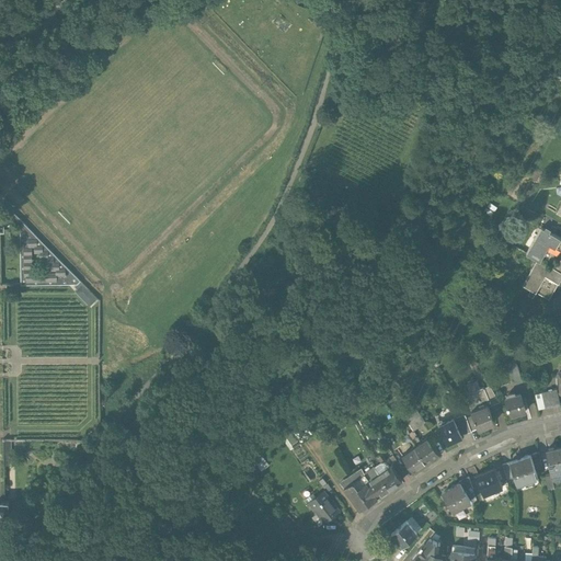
[(340,105),(332,102),(328,113),(336,116),(340,105)]
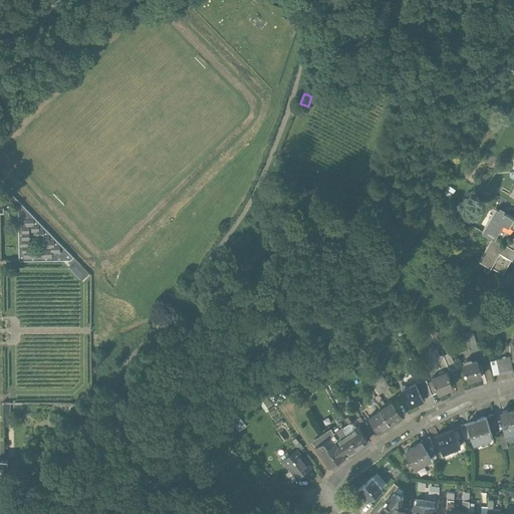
[(0,211),(4,212),(4,200),(8,200),(18,211),(19,260),(68,260),(71,260),(74,257),(12,194),(11,193),(0,193),(0,211)]
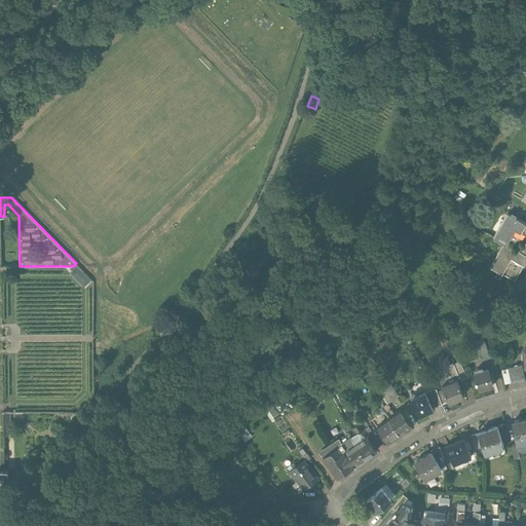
[(525,230),(508,220),(493,245),(503,251),(505,252),(515,236),(525,242),(525,230)]
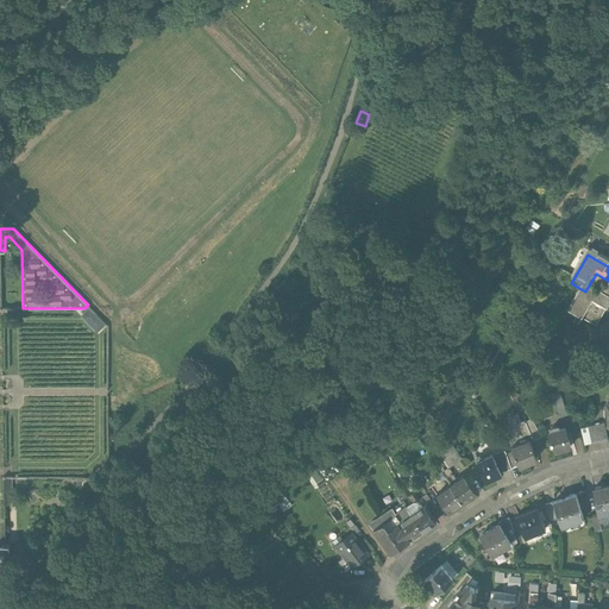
[(608,311),(608,305),(600,300),(585,292),(583,290),(567,319),(595,334),(608,311)]
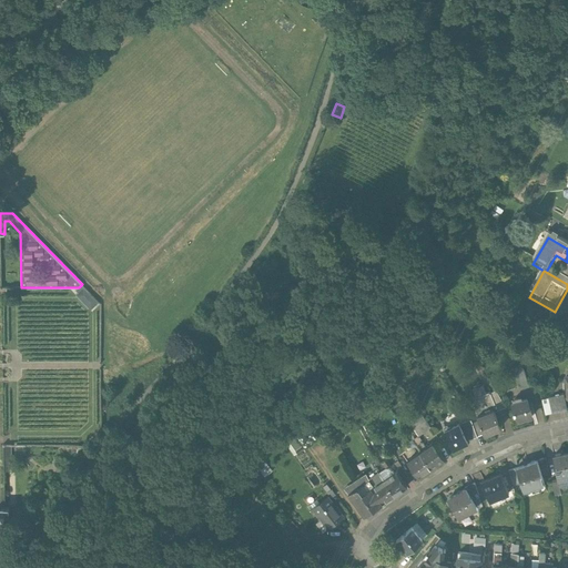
[(91,311),(99,302),(84,287),(75,295),(91,311)]
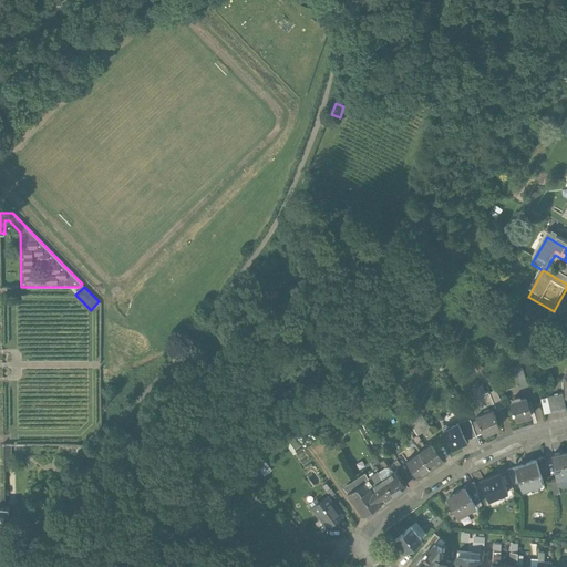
[(521,373),(512,377),(518,393),(527,390),(521,373)]
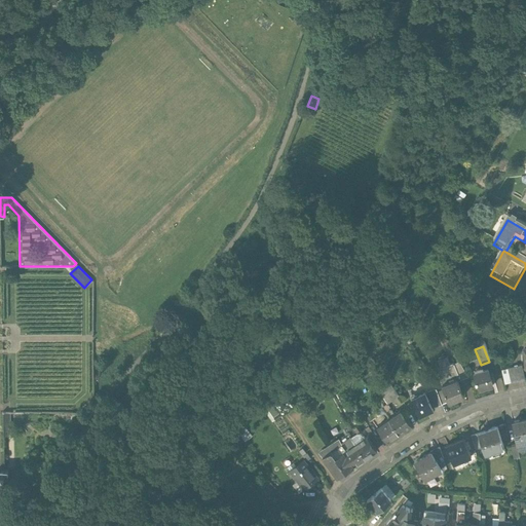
[(525,352),(523,353),(525,372),(503,375),(505,390),(525,385),(525,378),(525,377),(525,376),(525,352)]
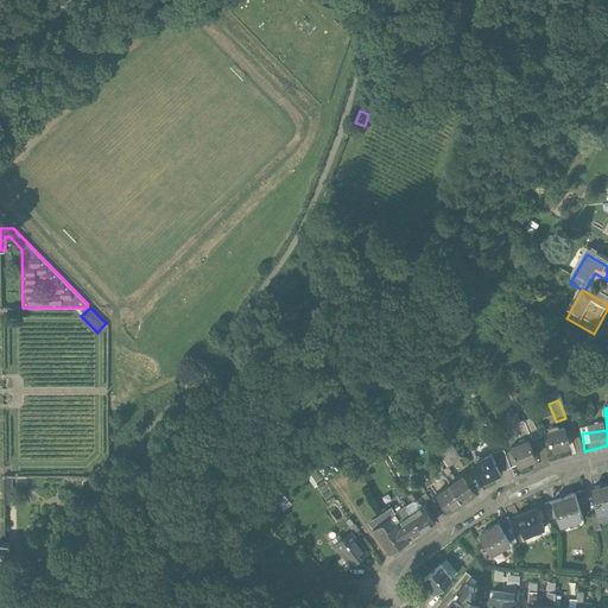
[(539,441),(530,425),(524,428),(530,444),(531,444),(532,447),(540,443),(539,441)]
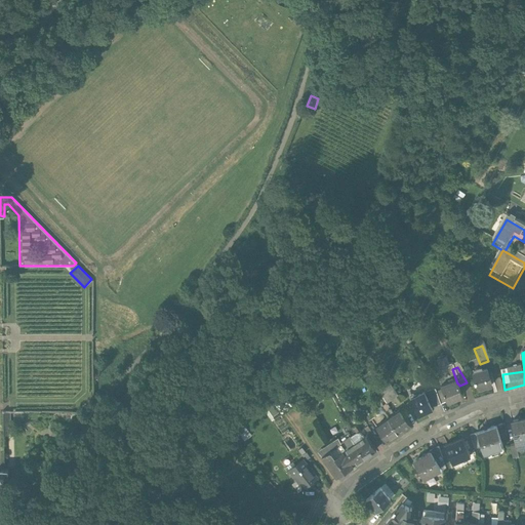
[(434,375),(440,390),(454,384),(455,385),(457,384),(452,369),(451,368),(434,375)]
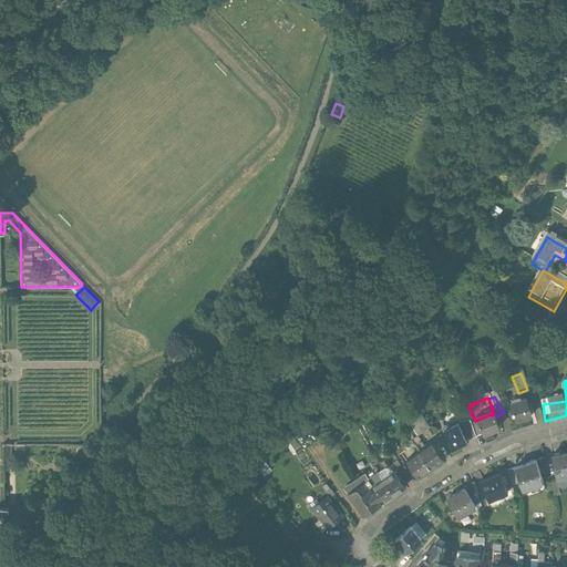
[(526,404),(509,409),(512,418),(514,418),(515,425),(529,421),(526,404)]
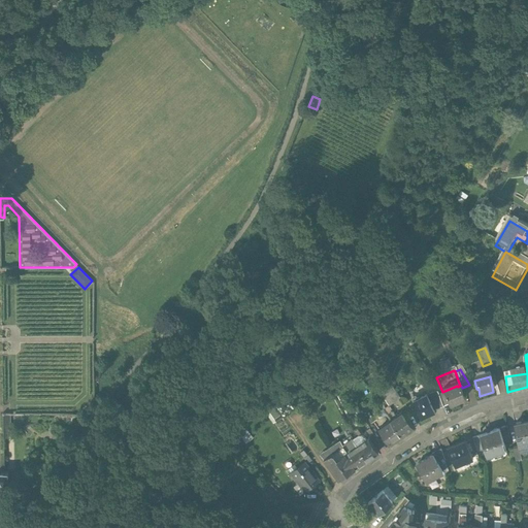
[(457,386),(442,392),(443,396),(449,407),(450,410),(459,406),(458,404),(464,402),(458,387),(457,386)]
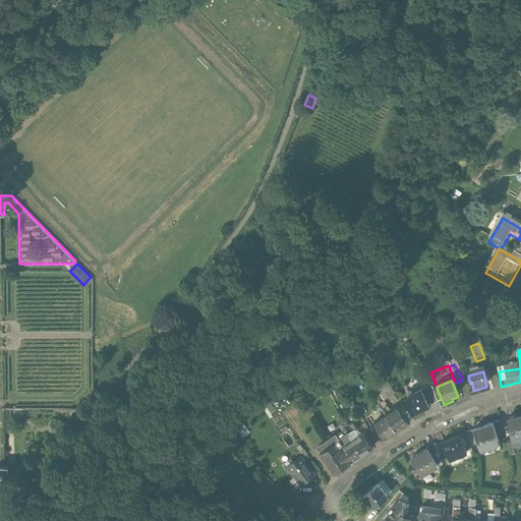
[(383,403),(394,396),(387,386),(375,393),(383,403)]
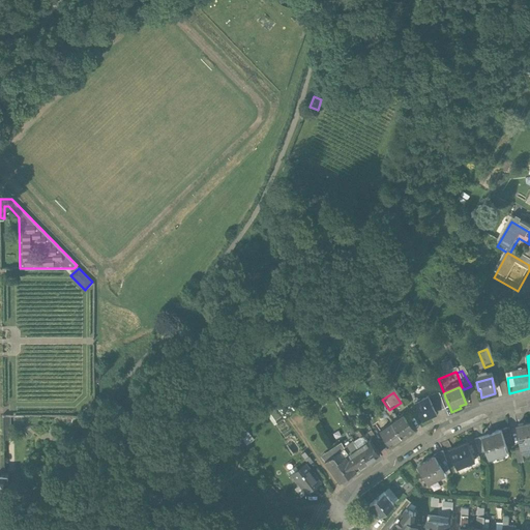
[(428,402),(435,416),(446,411),(441,400),(440,396),(428,402)]
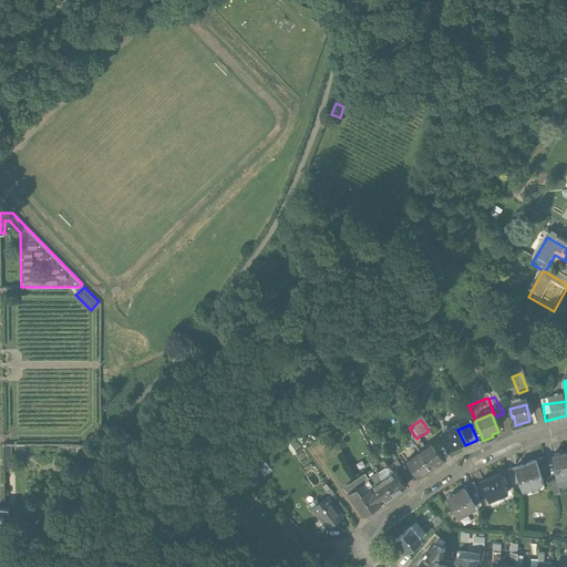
[(309,425),(286,436),(294,451),(316,440),(309,425)]
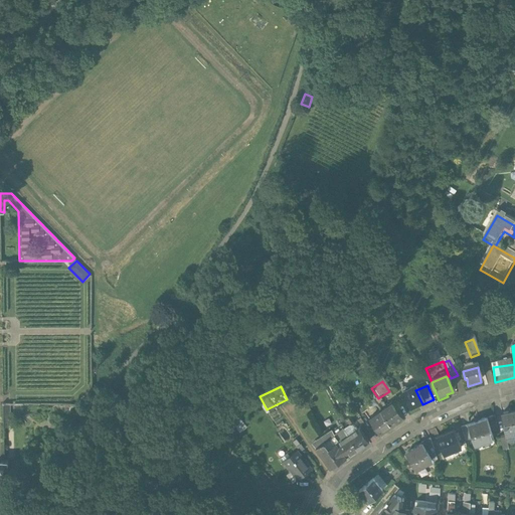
[(438,397),(433,386),(428,388),(434,399),(438,397)]
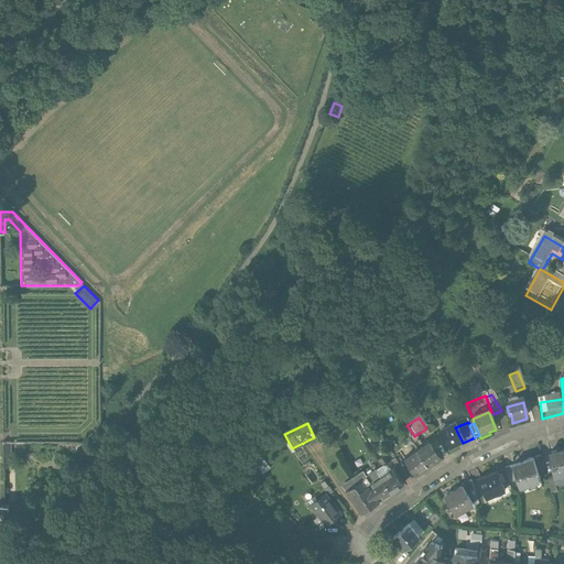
[(455,427),(455,426),(441,433),(448,451),(463,444),(463,443),(455,427)]
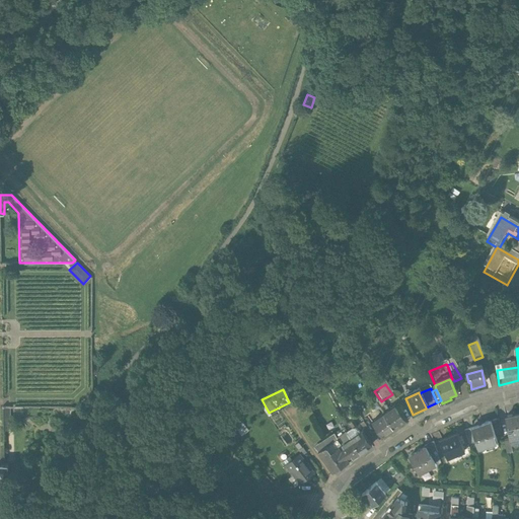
[(395,410),(384,418),(393,432),(405,424),(395,410)]
